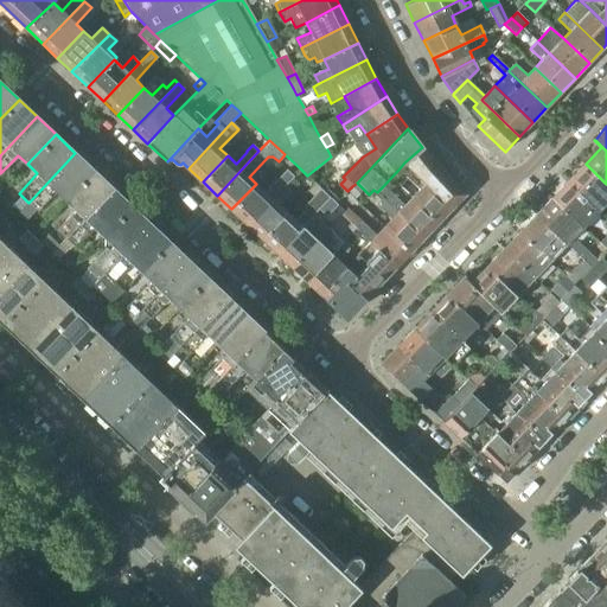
[(415,170),(453,206),(464,195),(434,163),(422,147),(404,163),(414,171),(415,170)]
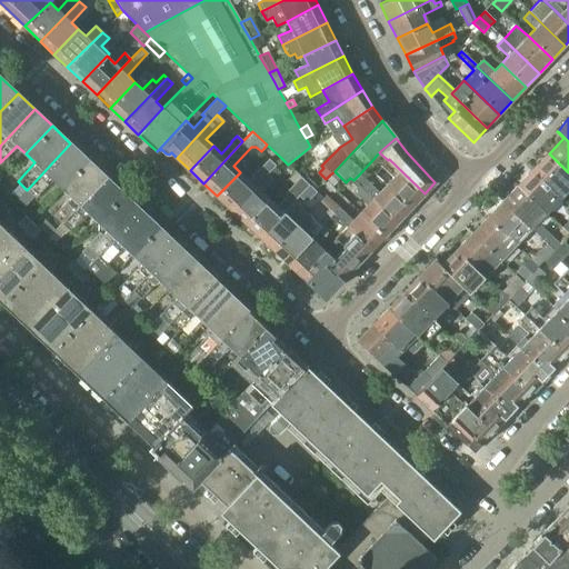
[(52,178),(62,188),(88,160),(70,143),(27,190),(35,197),(52,178)]
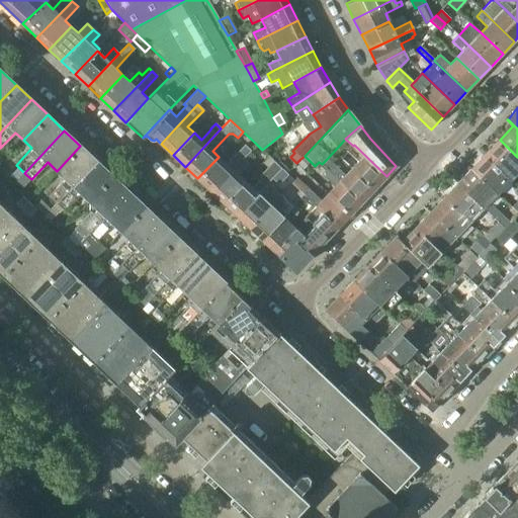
[(351,168),(373,189),(386,176),(354,145),(353,146),(345,139),(340,145),(357,161),(351,168)]
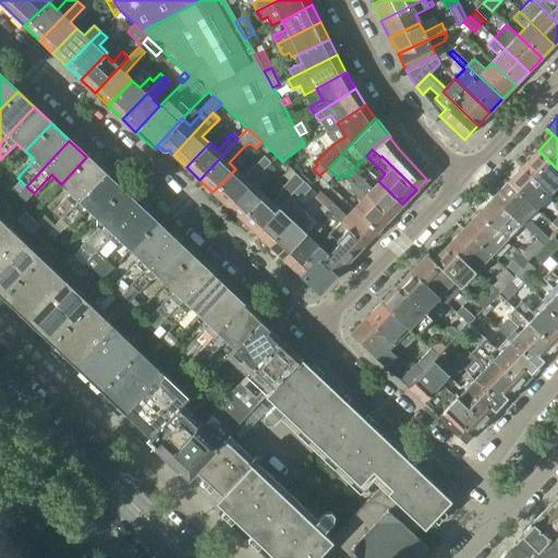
[(550,192),(557,184),(557,169),(538,150),(523,166),(550,192)]
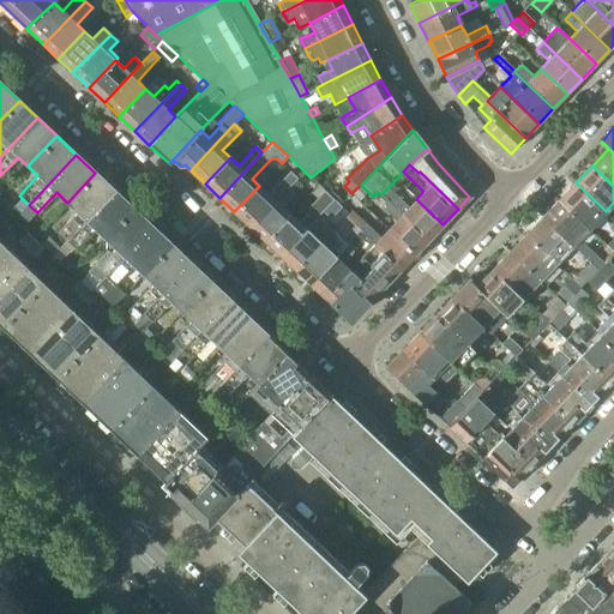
[(250,227),(265,241),(290,215),(282,206),(311,178),(304,170),(296,179),(250,227)]
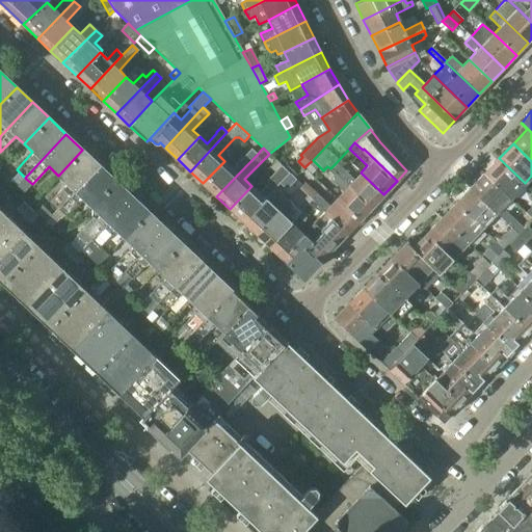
[(49,202),(57,209),(99,165),(82,150),(58,176),(65,183),(49,202)]
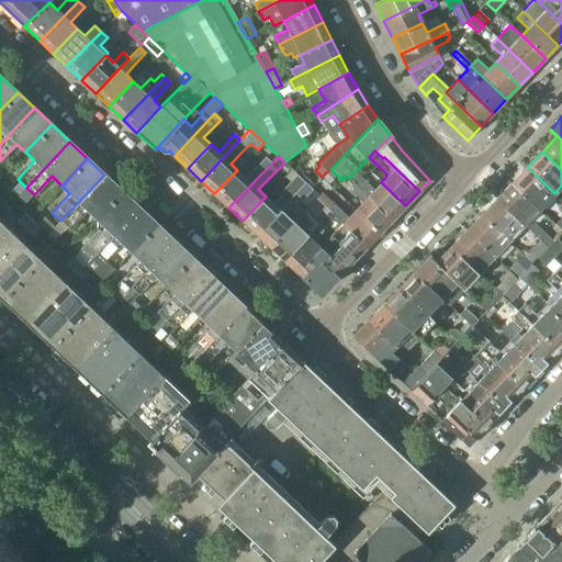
[(214,193),(228,208),(271,164),(266,158),(246,178),(237,170),(214,193)]
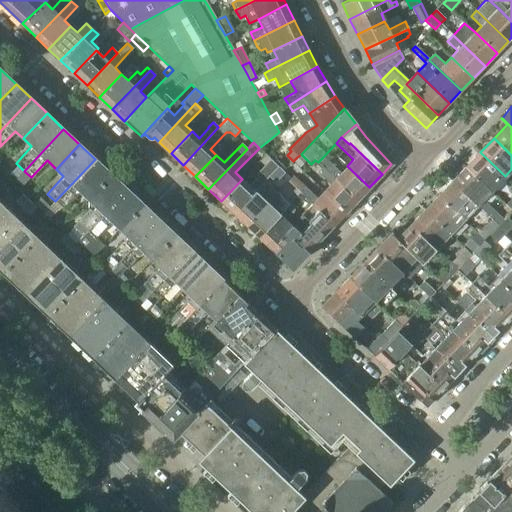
[(491,191),(505,176),(480,152),(466,167),(491,191)]
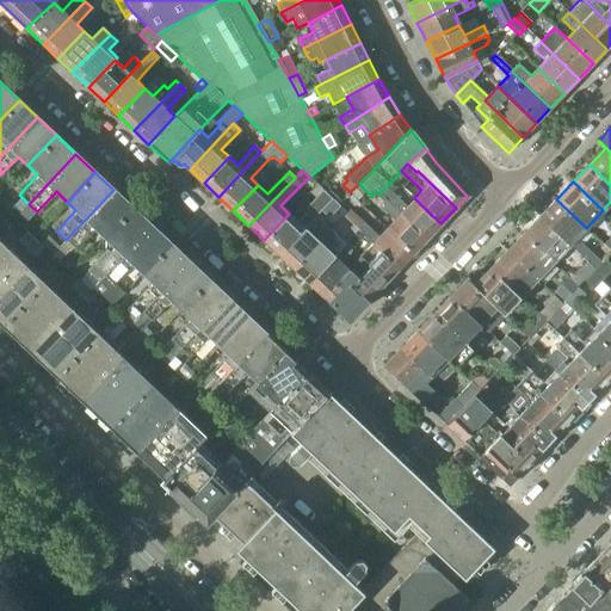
[(366,191),(359,184),(355,187),(350,192),(358,201),(366,191)]
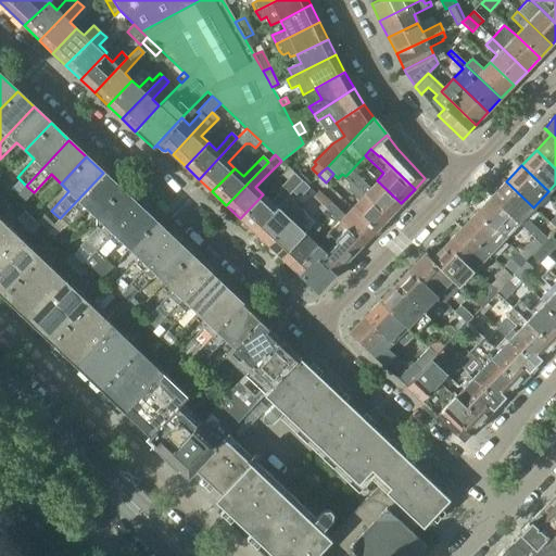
[(345,176),(353,184),(388,217),(401,203),(377,180),(369,188),(351,171),(345,176)]
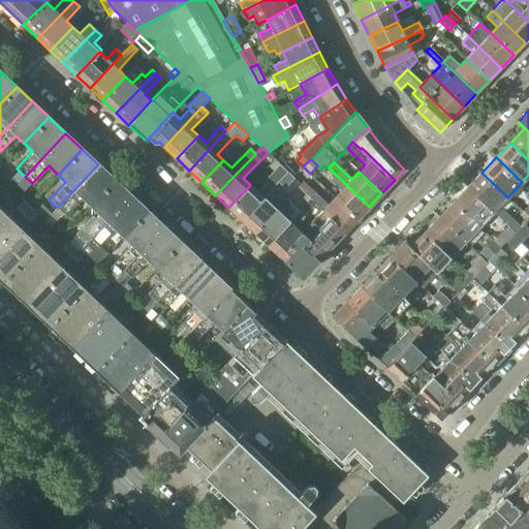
[(284,163),(281,166),(287,172),(292,178),(296,175),(284,163)]
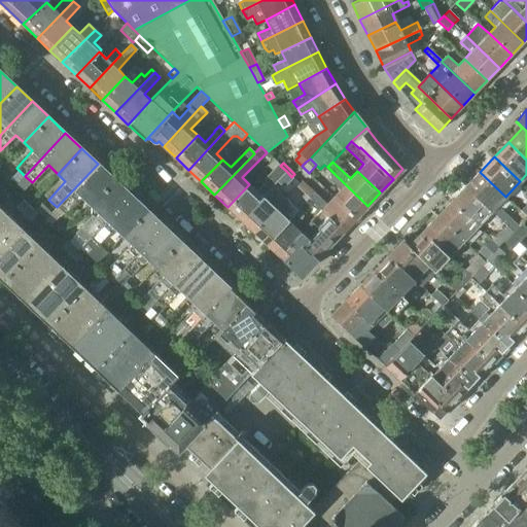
[(80,196),(90,205),(114,179),(98,164),(57,207),(64,214),(80,196)]
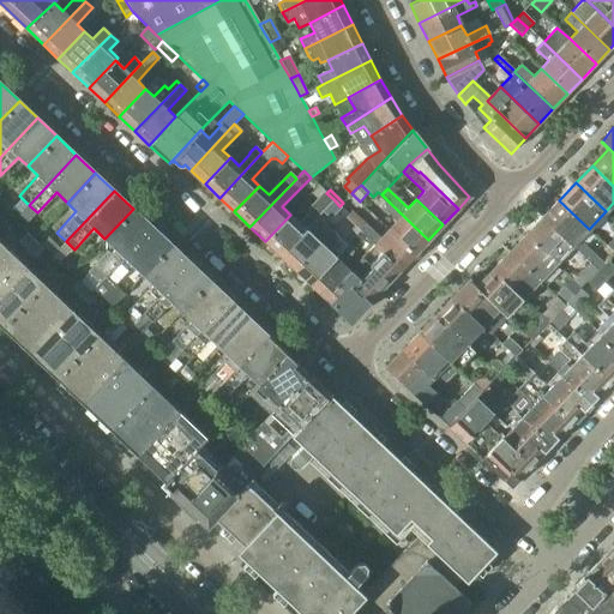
[(265,241),(281,256),(333,199),(326,193),(325,191),(307,210),(309,211),(299,223),(290,215),(265,241)]
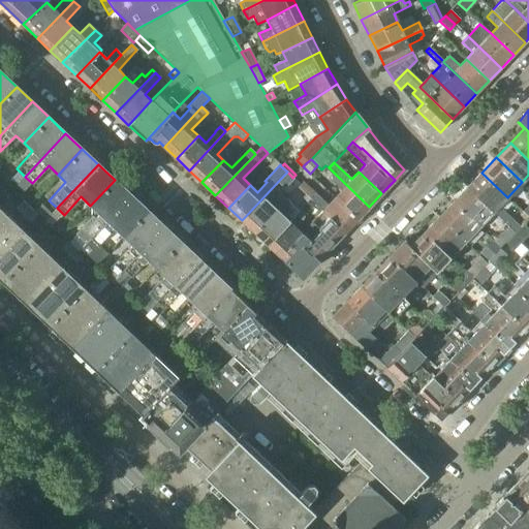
[(11,179),(18,185),(25,177),(19,170),(11,179)]
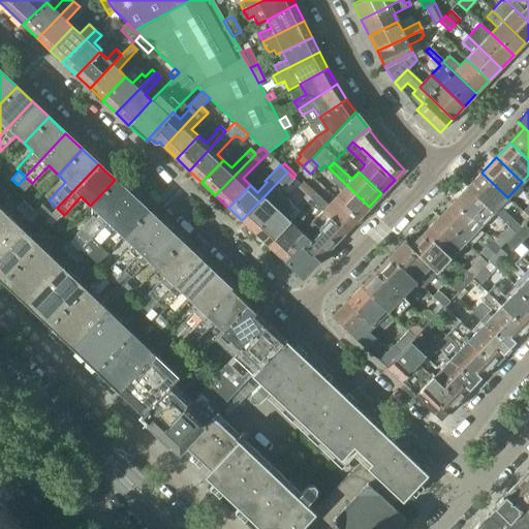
[(242,220),(253,231),(276,209),(285,198),(279,192),(292,178),(287,172),(242,220)]
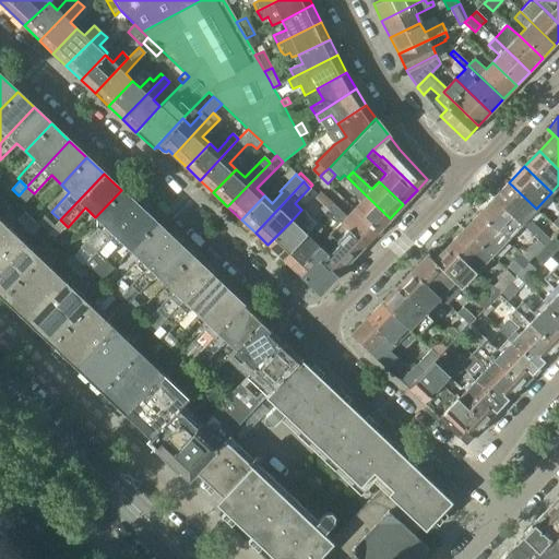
[(527,218),(536,209),(509,182),(494,198),(521,224),(536,237),(542,232),(527,218)]
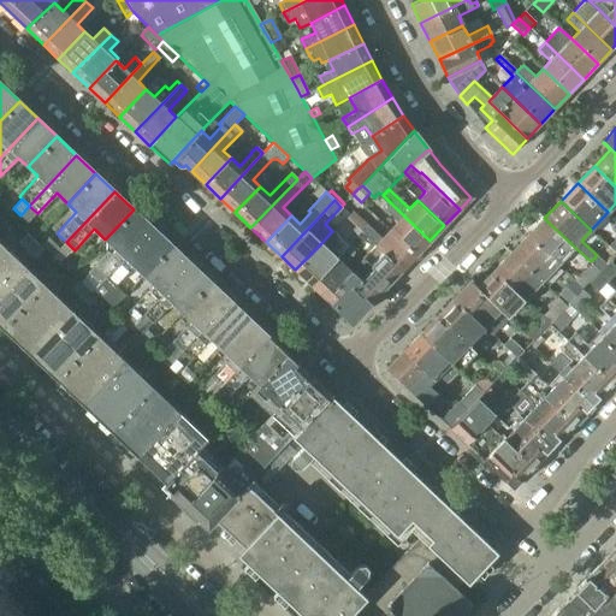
[(396,221),(389,230),(415,255),(430,241),(391,203),(385,211),(396,221)]
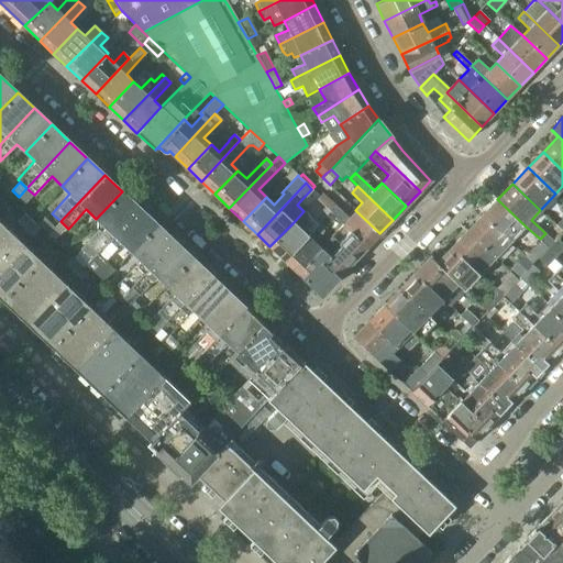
[(26,188),(19,197),(15,199),(23,207),(34,195),(26,188)]
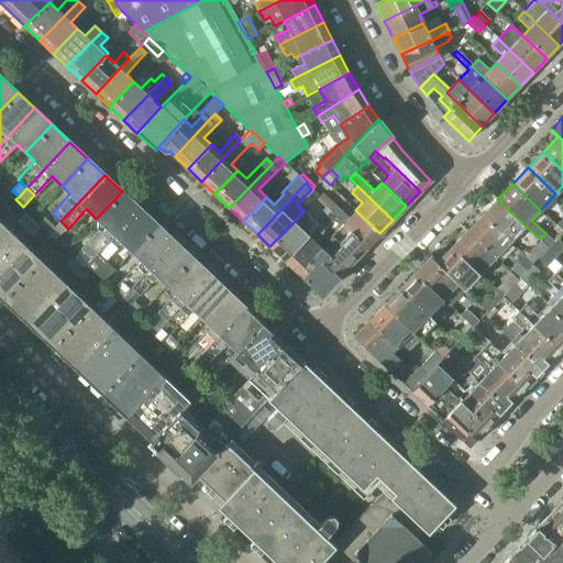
[(91,260),(96,254),(140,208),(122,191),(96,219),(105,227),(99,233),(97,231),(80,249),(91,260)]
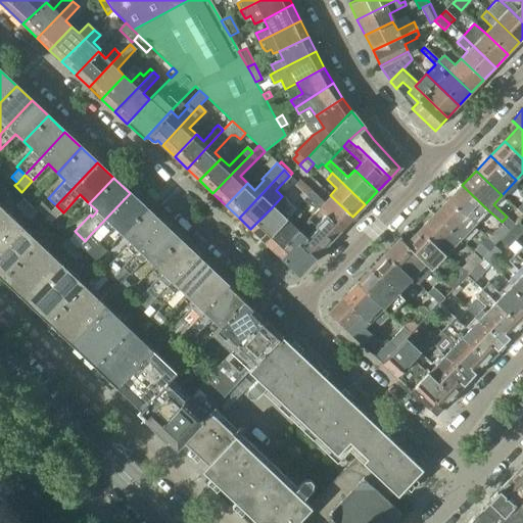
[(273,206),(250,229),(263,240),(295,208),(305,197),(318,208),(340,230),(352,217),(330,195),(324,201),(299,180),(293,185),(300,192),(290,203),(282,196),(273,206)]
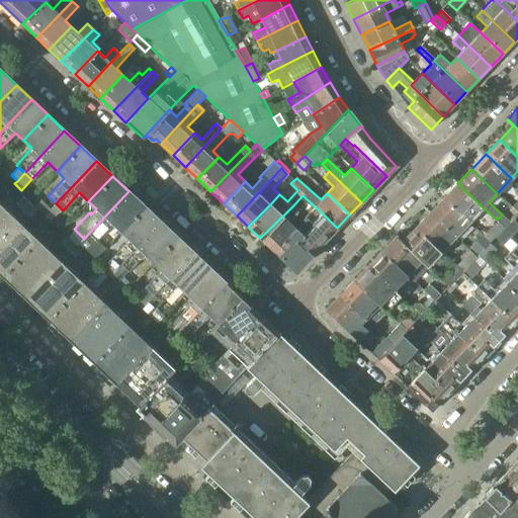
[(468,223),(483,207),(457,183),(443,198),(468,223)]
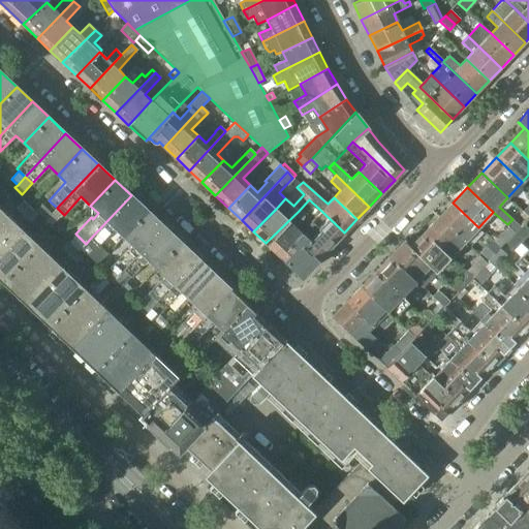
[(114,228),(123,237),(148,211),(131,195),(90,239),(97,246),(114,228)]
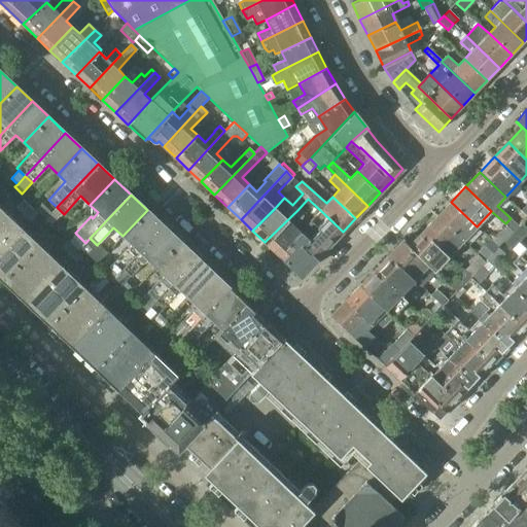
[(22,214),(23,213),(29,206),(21,199),(13,207),(22,214)]
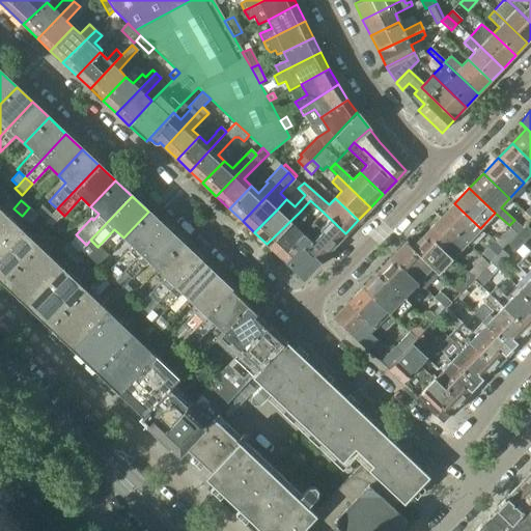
[(29,204),(36,211),(39,206),(33,200),(29,204)]
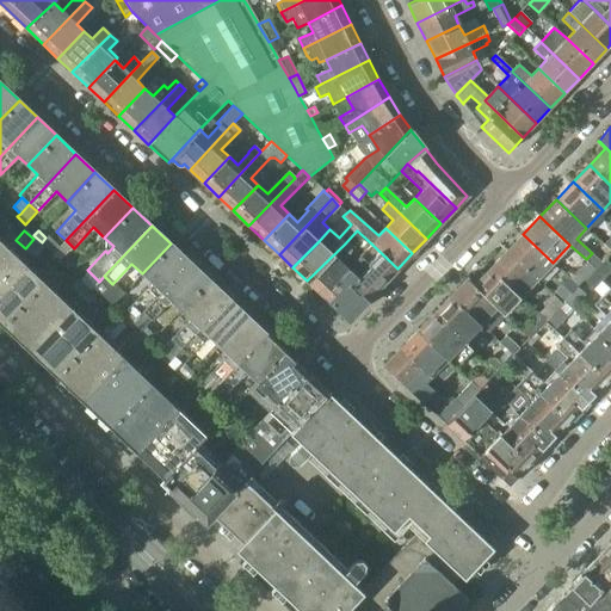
[(537,279),(553,263),(523,234),(506,251),(537,279)]
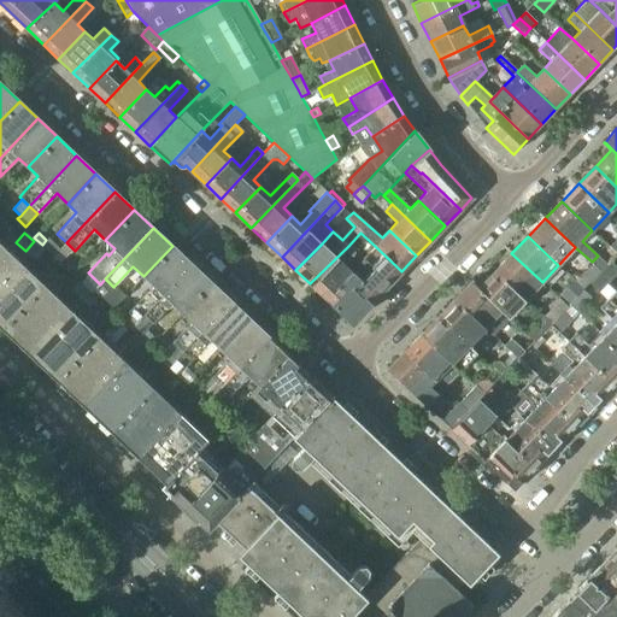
[(48,239),(46,240),(42,245),(41,246),(52,258),(60,250),(48,239)]
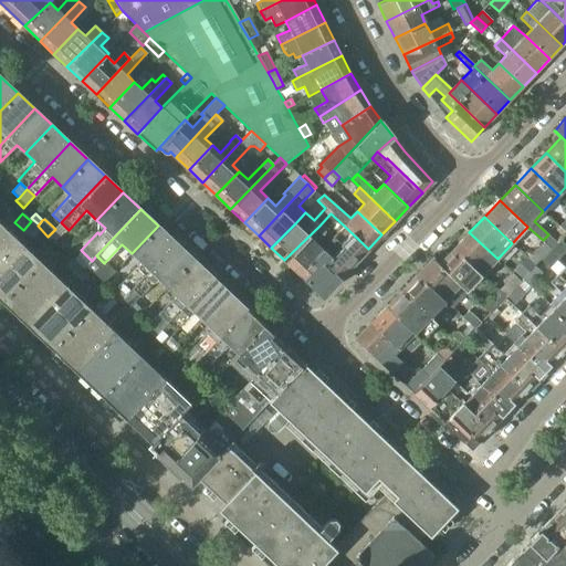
[(31,221),(24,229),(30,236),(38,228),(32,221),(31,221)]
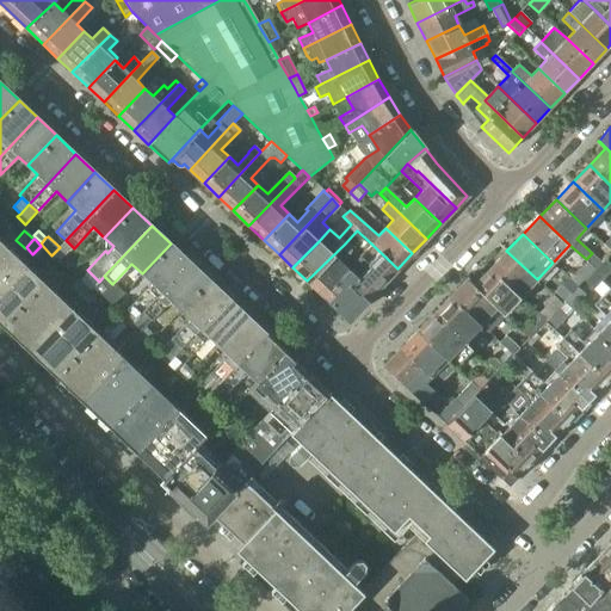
[(128,312),(121,320),(128,326),(190,261),(171,244),(142,273),(152,282),(127,310),(128,312)]
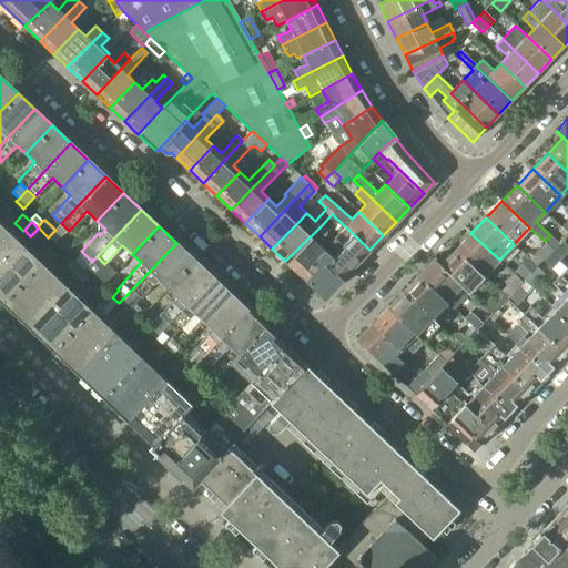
[(285,261),(300,274),(324,251),(317,244),(327,233),(321,226),(285,261)]
